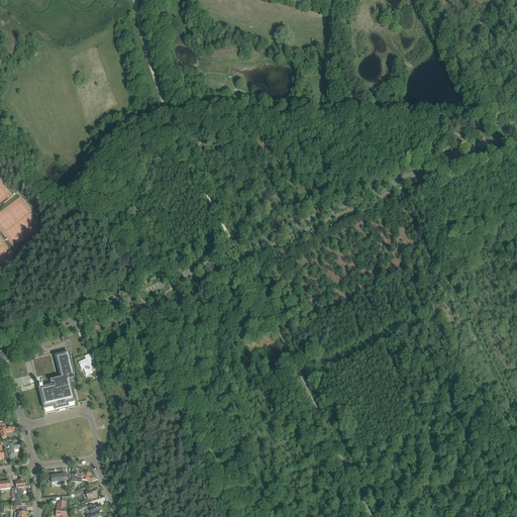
[(70,344),(30,358),(43,411),(83,401),(70,344)]
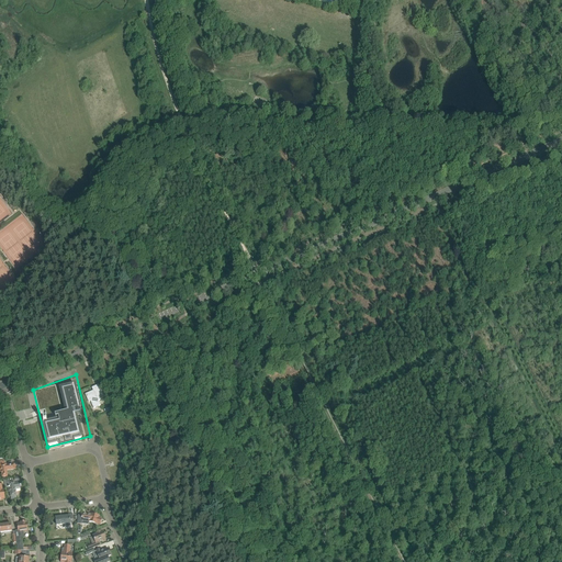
[(101,392),(101,391),(98,384),(94,386),(92,388),(93,391),(85,394),(89,402),(90,401),(93,408),(100,405),(98,401),(101,400),(99,395),(102,393),(101,392)]
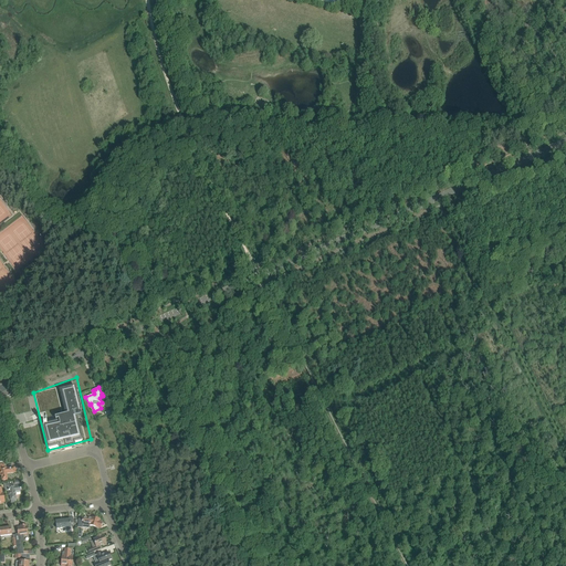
[(0,472),(1,474),(2,481),(7,480),(7,472),(8,472),(8,473),(17,472),(16,468),(6,469),(4,469),(4,465),(0,465),(0,472)]
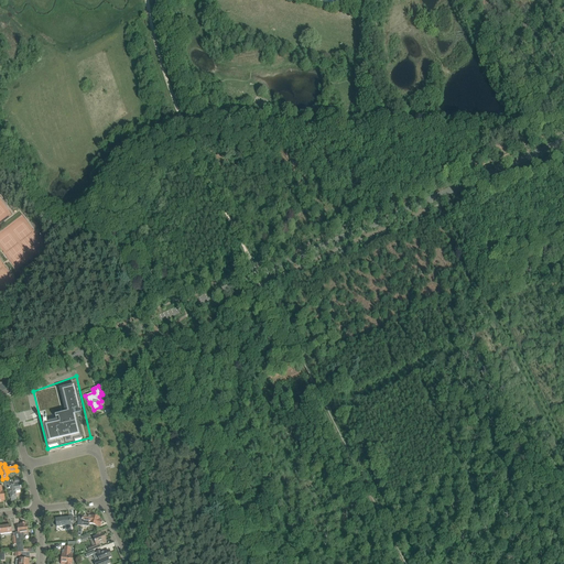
[(9,481),(4,483),(6,489),(8,489),(9,492),(10,492),(11,501),(17,500),(15,491),(17,491),(20,491),(21,490),(21,489),(21,487),(21,486),(20,485),(14,485),(14,484),(9,484),(9,481)]
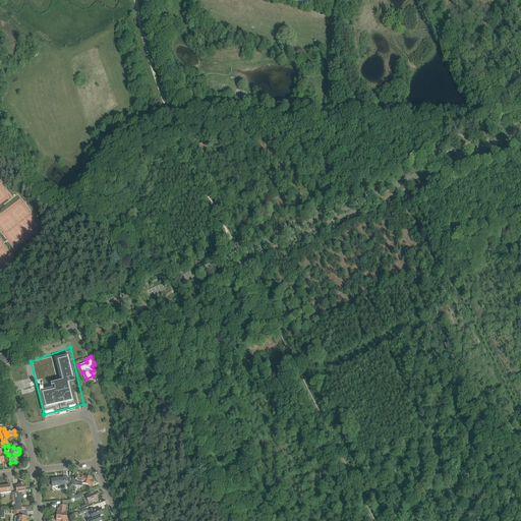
[(95,480),(92,479),(92,478),(84,476),(83,478),(76,477),(75,482),(82,483),(90,485),(93,486),(95,480)]
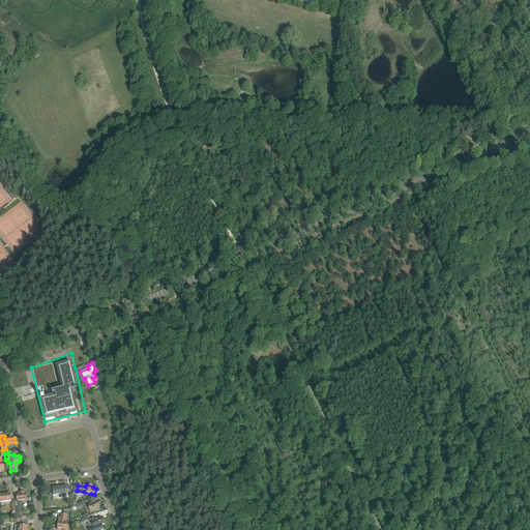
[(68,486),(61,486),(62,488),(53,489),(54,496),(61,495),(61,497),(66,496),(66,493),(69,492),(68,486)]
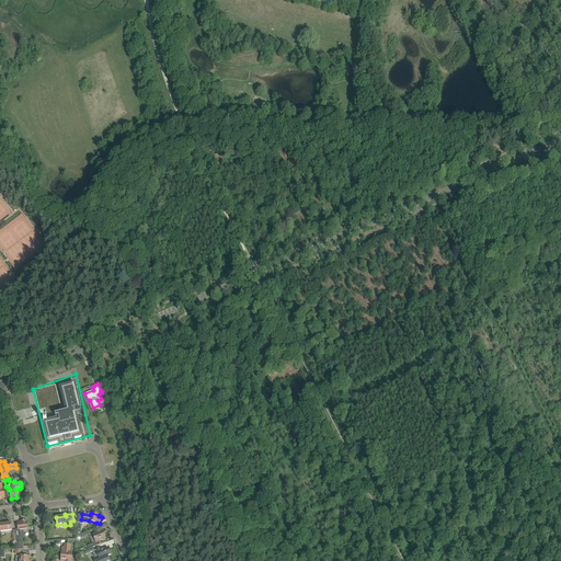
[(21,523),(18,523),(19,530),(15,530),(18,550),(23,550),(22,538),(24,537),(23,529),(27,529),(26,521),(21,522),(21,523)]
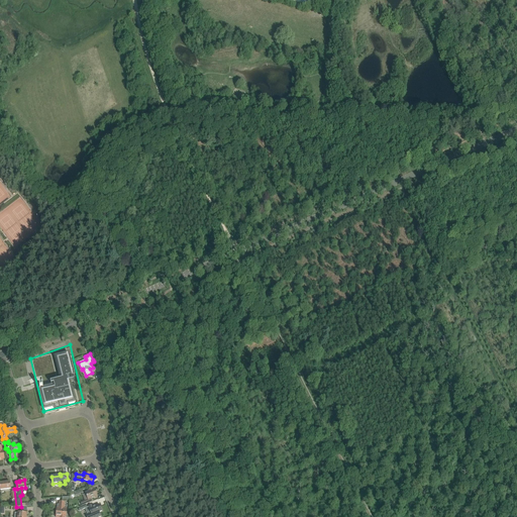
[(11,489),(10,482),(0,483),(0,487),(0,490),(11,489)]
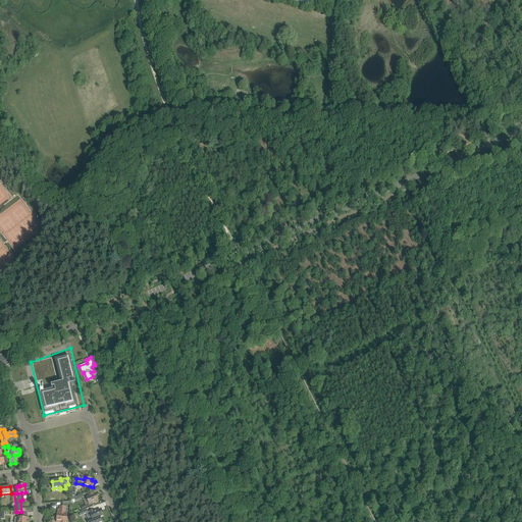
[(95,494),(94,492),(89,494),(90,497),(86,499),(89,505),(81,508),(83,511),(92,507),(91,504),(98,501),(96,494),(95,494)]
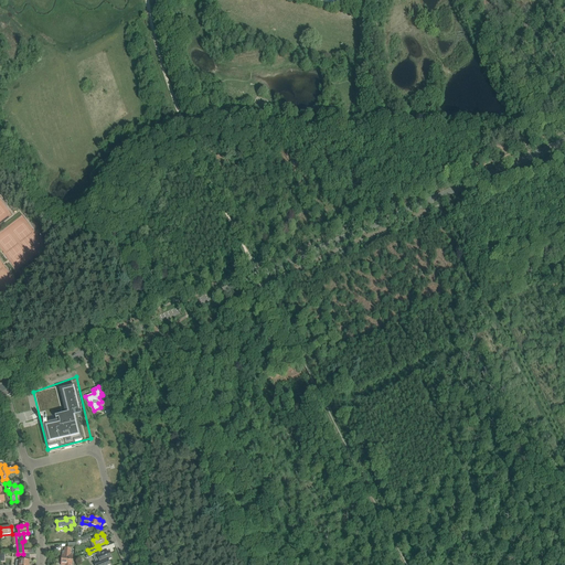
[(72,564),(73,555),(71,555),(71,548),(65,548),(64,552),(65,552),(65,555),(62,554),(61,564),(72,564)]
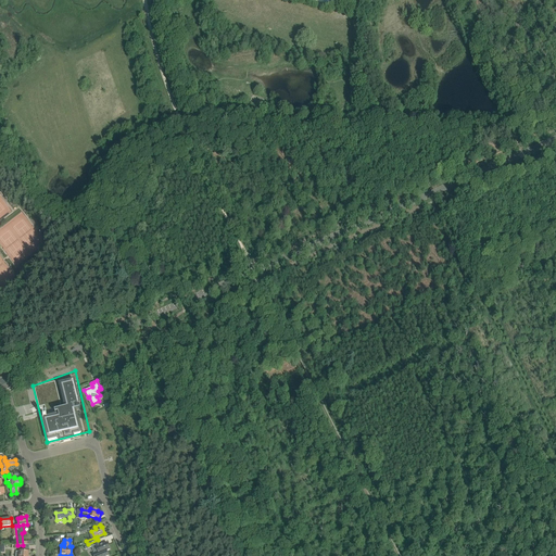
[(100,546),(99,543),(95,545),(93,546),(91,546),(95,553),(92,554),(93,555),(106,555),(109,555),(106,551),(110,550),(106,543),(100,546)]
